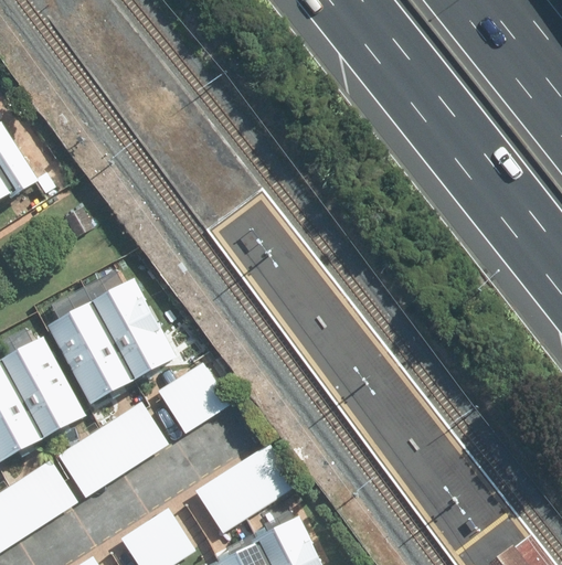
[(0,198),(9,193),(11,196),(33,182),(0,131),(0,198)]
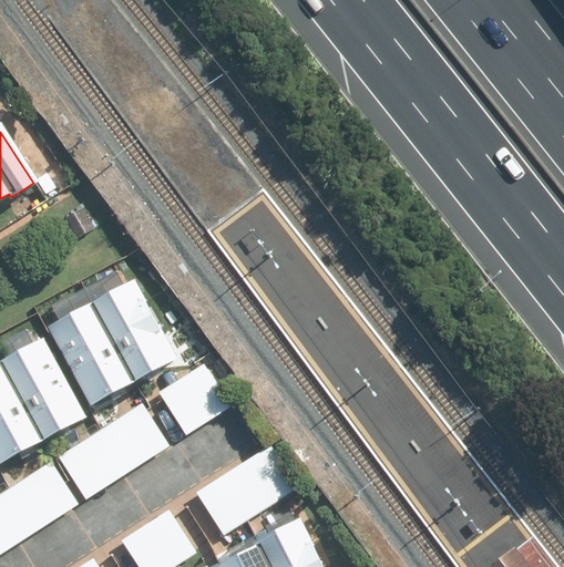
[(133,285),(51,330),(91,403),(173,358),(133,285)]
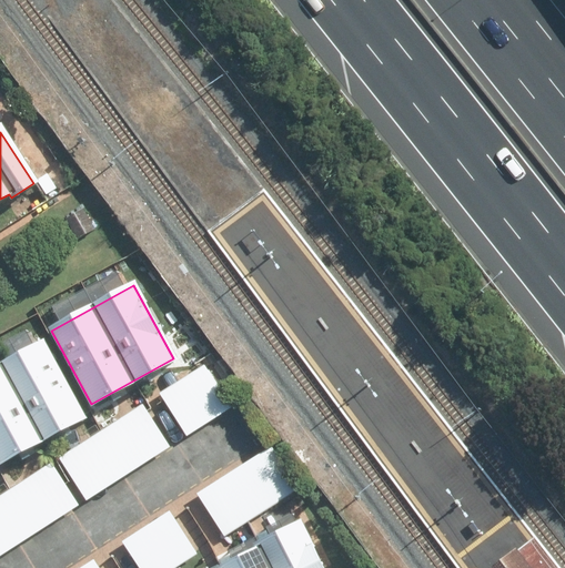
[(41,344),(0,365),(0,462),(81,418),(41,344)]
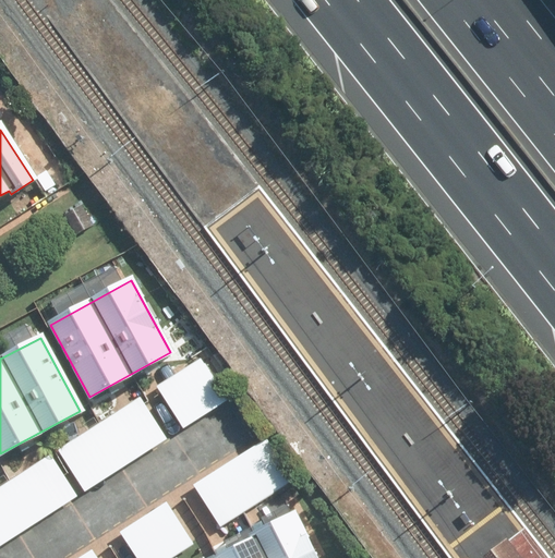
[(200,356),(156,386),(182,427),(227,398),(200,356)]
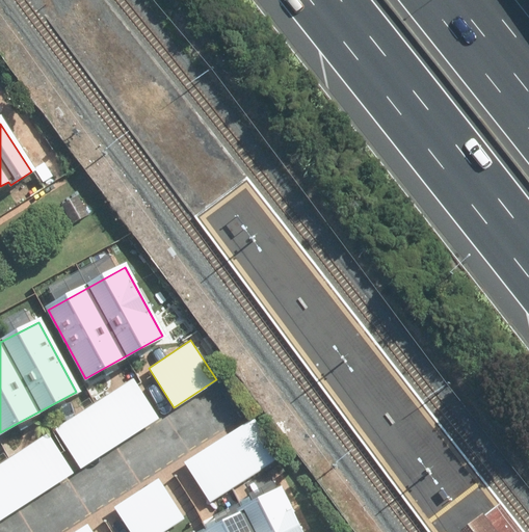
[(133,377),(54,428),(79,467),(158,417),(133,377)]
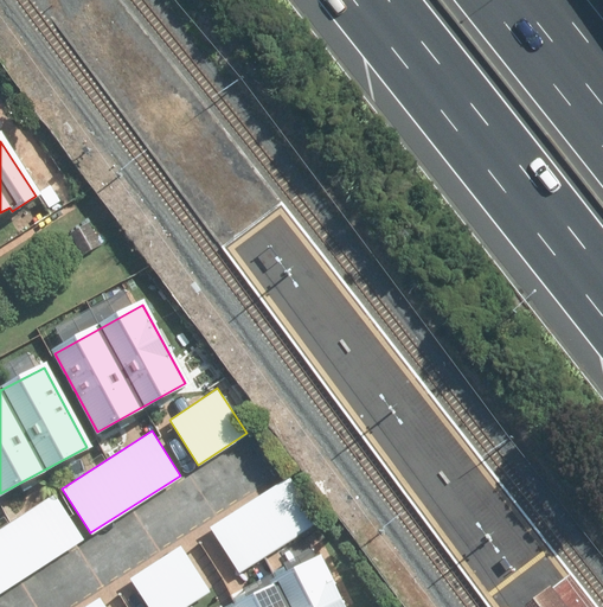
[(289,474),(209,526),(238,574),(319,522),(289,474)]
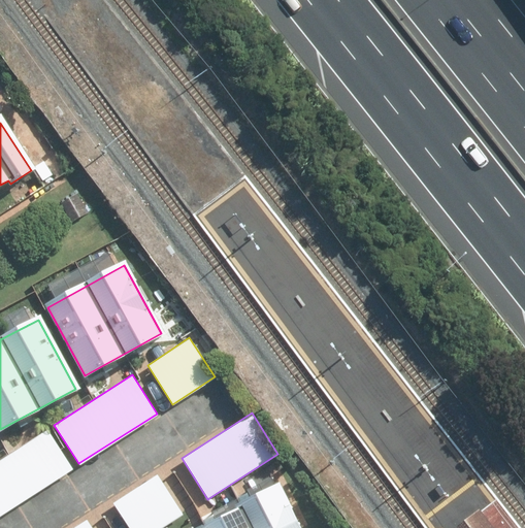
[(47,429),(0,460),(0,517),(74,468),(47,429)]
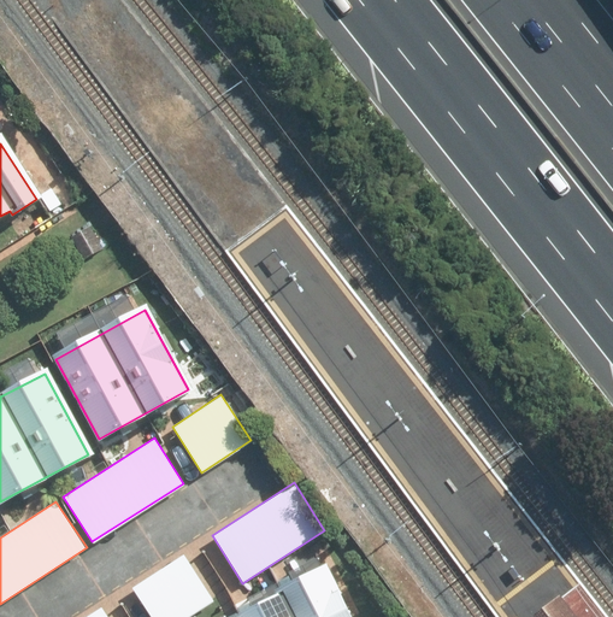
[(183,556),(133,588),(151,616),(189,616),(213,601),(183,556)]
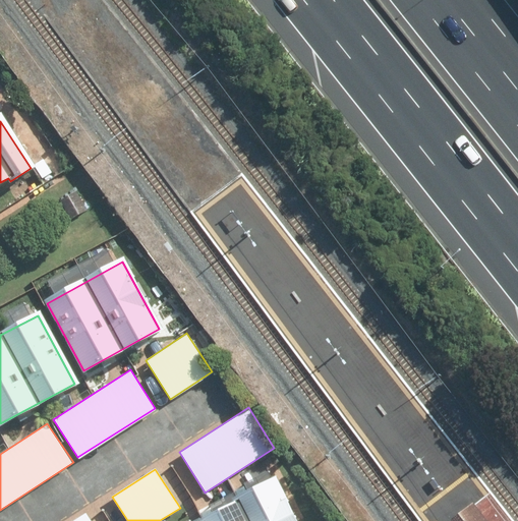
[(294,520),(274,478),(235,498),(237,502),(200,519),(200,520),(294,520)]
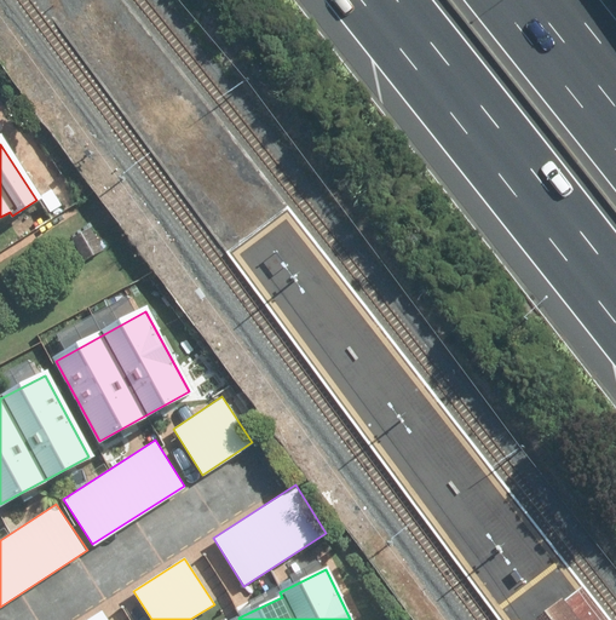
[(615,619),(615,618),(589,585),(543,619),(615,619)]
